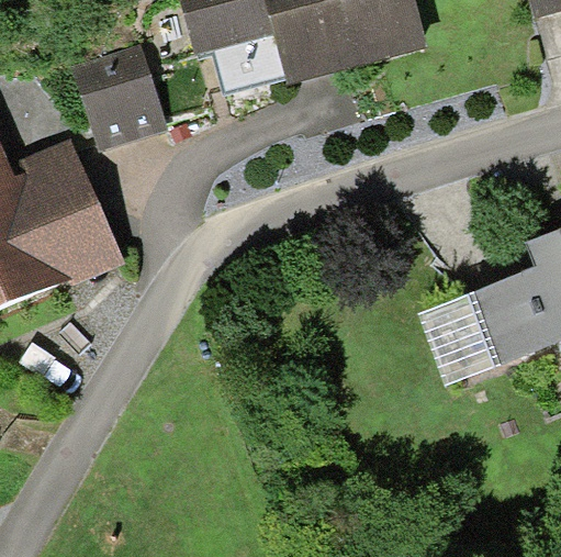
[(179,0),(194,55),(273,34),(287,85),(427,47),(414,0),(179,0)]
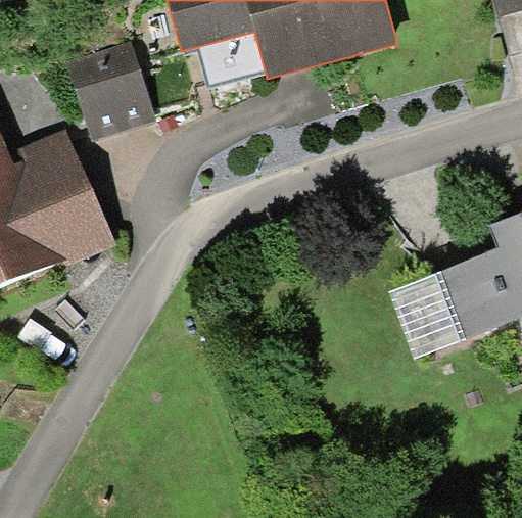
[(491,0),(496,16),(521,9),(521,0),(491,0)]
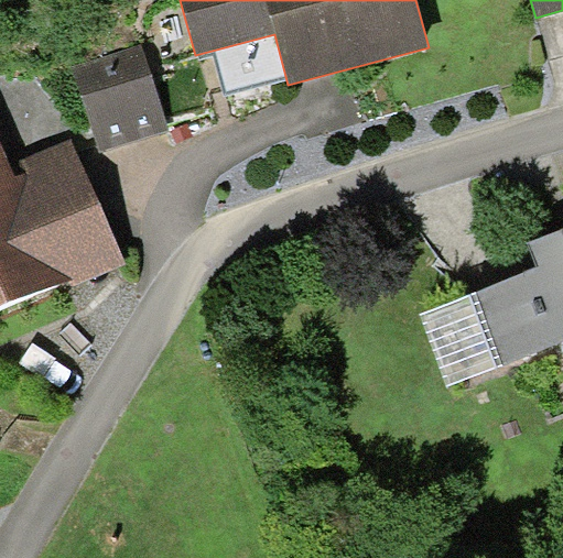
[(140,43),(73,64),(100,150),(168,129),(140,43)]
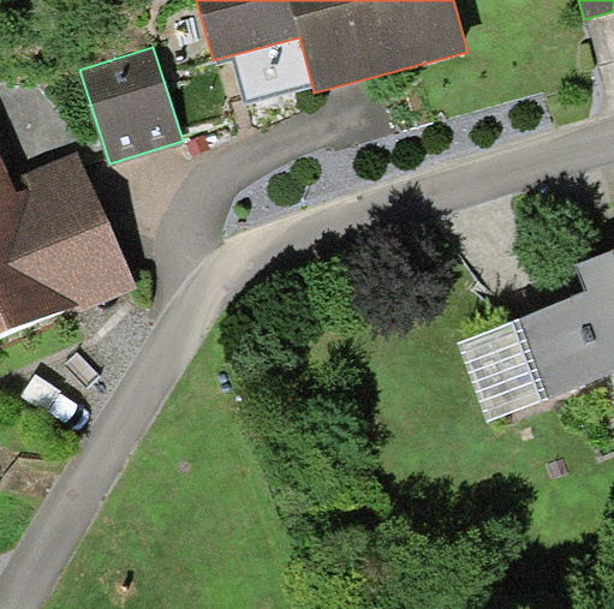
[(0,339),(75,306),(76,310),(137,285),(78,148),(9,178),(0,156),(0,339)]
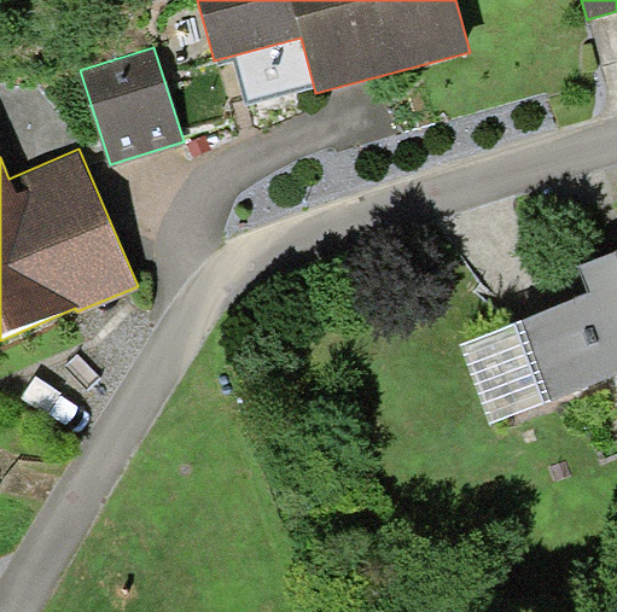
[(616,252),(578,268),(589,295),(616,372),(616,252)]
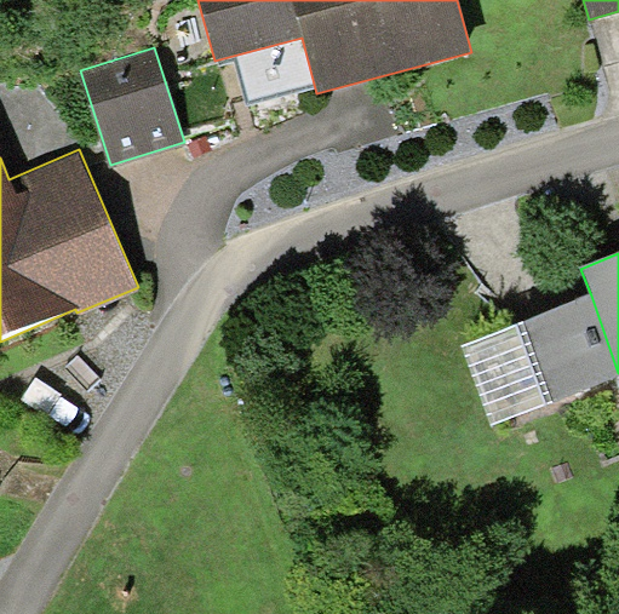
[(618,373),(591,296),(525,320),(554,399),(618,373)]
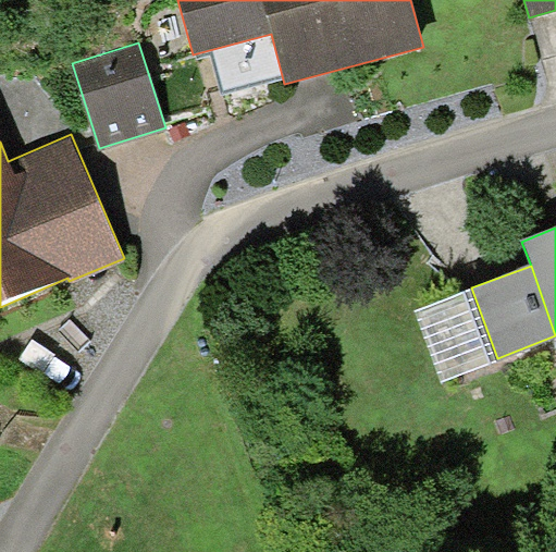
[(497,358),(471,287),(414,309),(441,378),(497,358)]
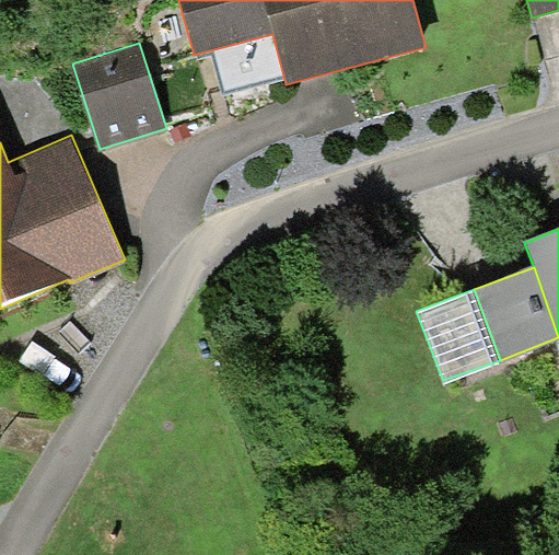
All buildings are outlined.
